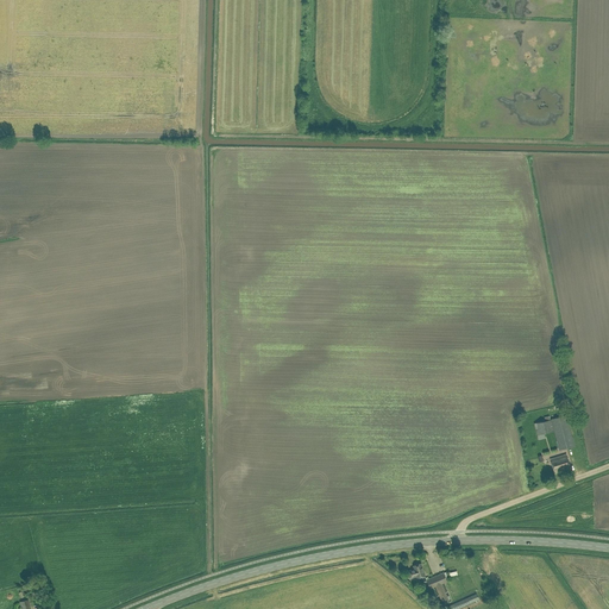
[(563,416),(562,413),(552,415),(553,419),(551,420),(559,451),(575,446),(565,415),(563,416)]
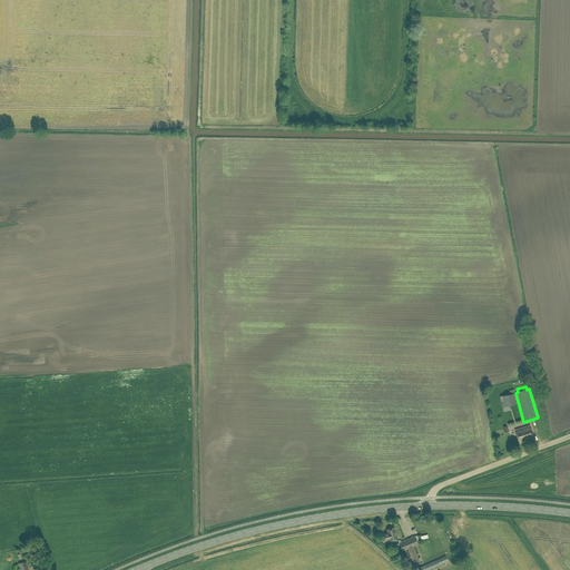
[(514,393),(513,390),(509,391),(510,394),(500,397),(502,408),(518,403),(514,393)]
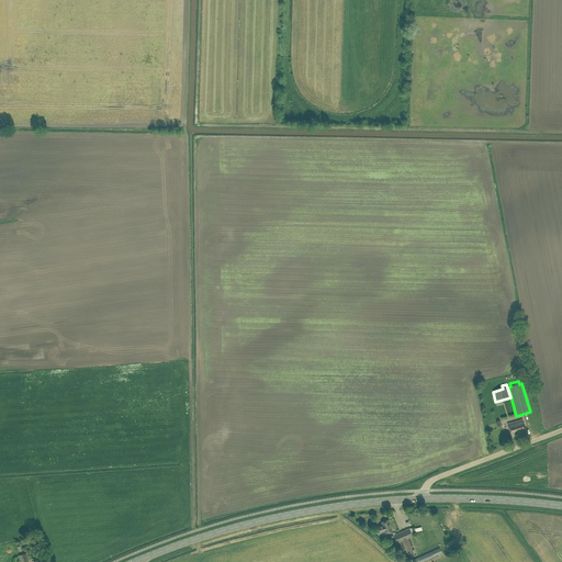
[(526,431),(523,419),(507,424),(512,436),(526,431)]
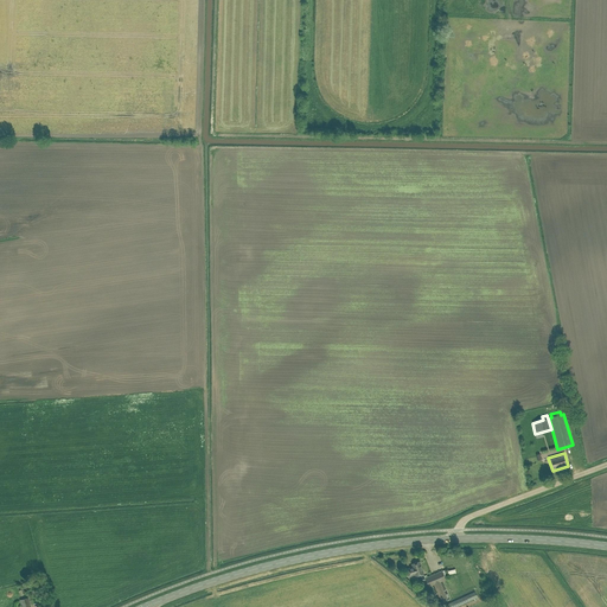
[(423,574),(420,561),(411,564),(413,567),(406,569),(408,576),(415,574),(416,576),(423,574)]
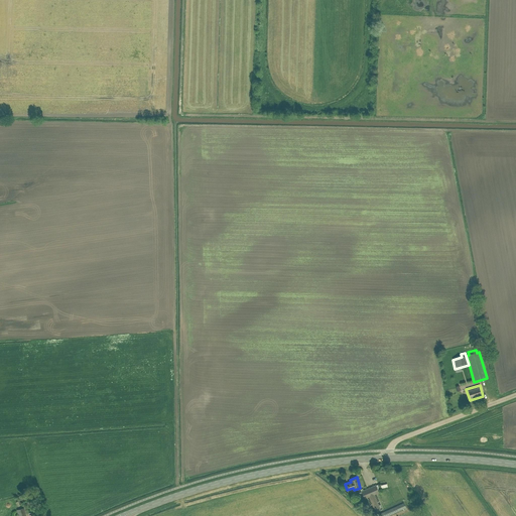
[(379,489),(377,485),(361,492),(364,499),(367,498),(373,513),(382,509),(375,494),(379,493),(378,490),(379,489)]
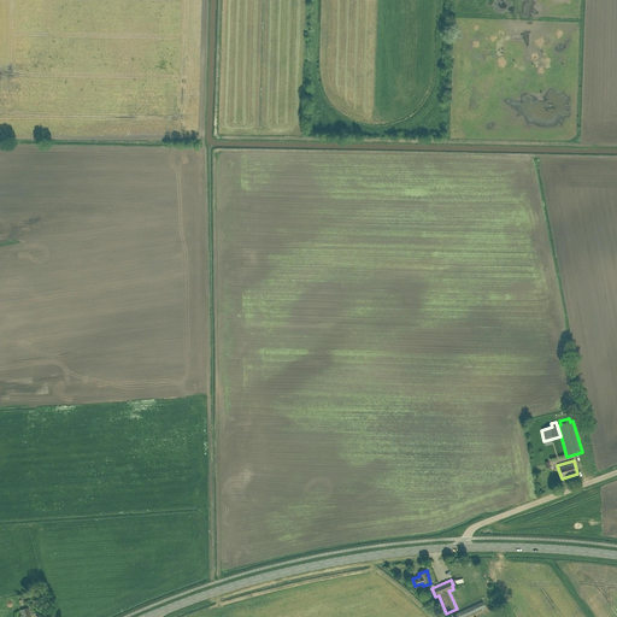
[(481,601),(480,599),(457,610),(458,612),(453,615),(453,616),(463,616),(485,607),(482,601),(481,601)]
